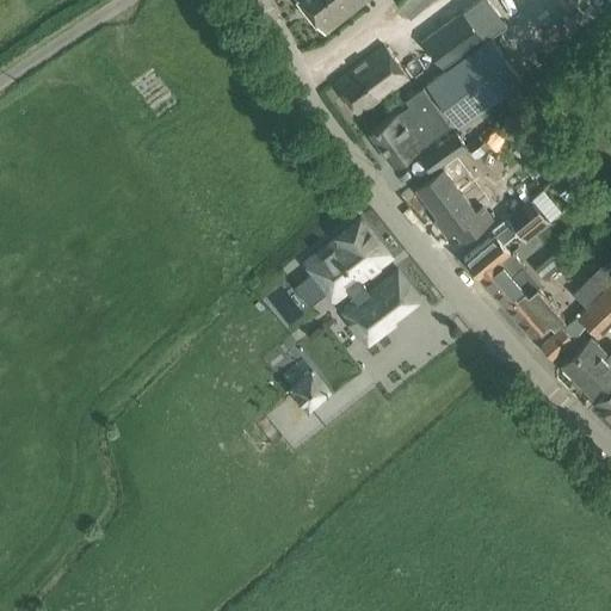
[(297,0),(323,34),(365,0),(297,0)]
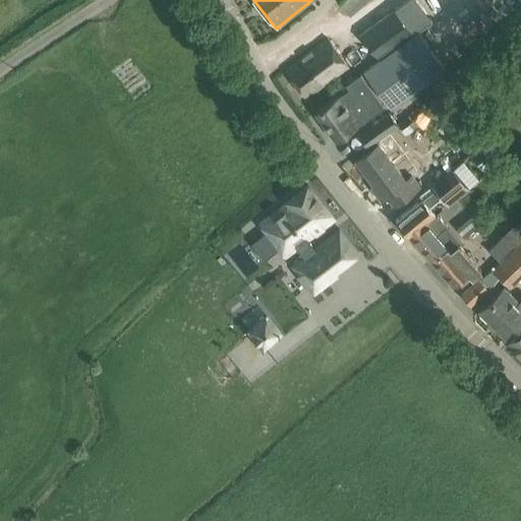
[(344,0),(339,4),(349,17),(369,0),(344,0)]
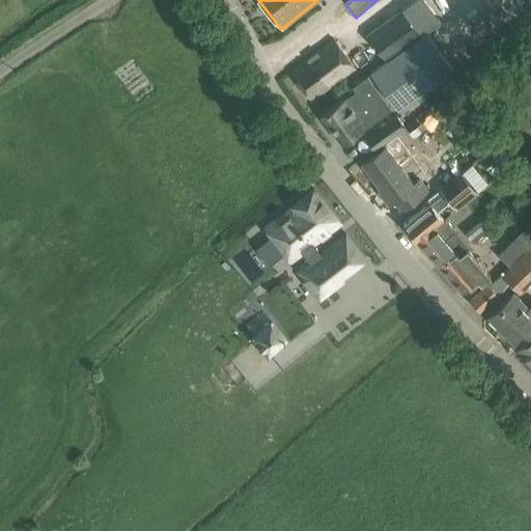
[(421,0),(417,0),(398,15),(417,38),(439,22),(421,0)]
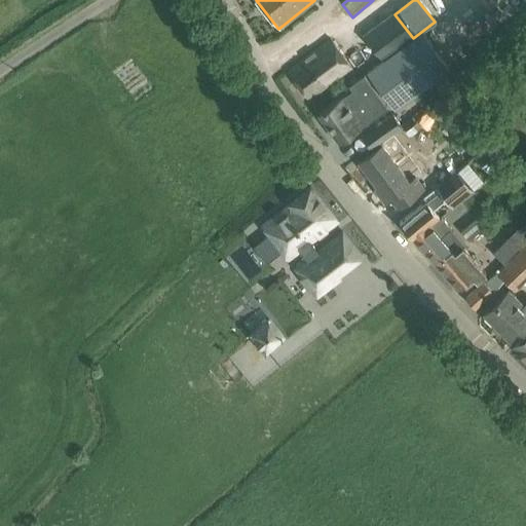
[(389,11),(355,37),(376,66),(411,40),(389,11)]
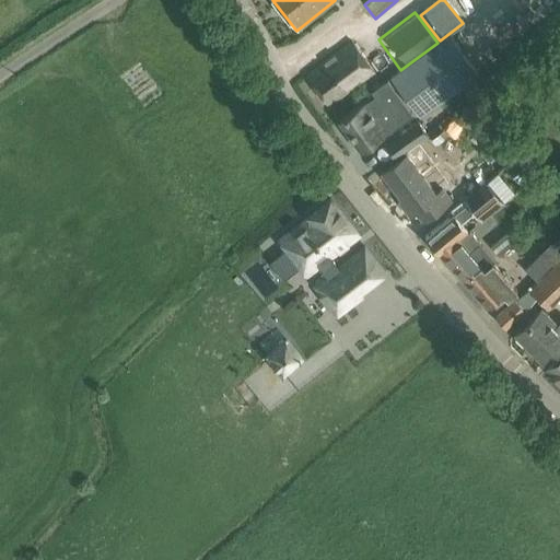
[(393,79),(420,115),(476,74),(448,37),(393,79)]
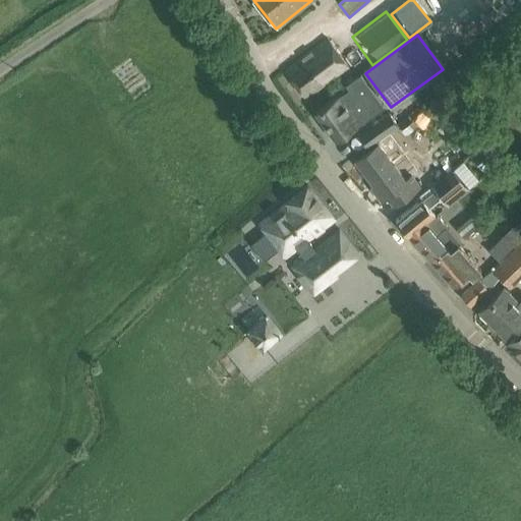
[(328,40),(285,71),(306,100),(349,68),(328,40)]
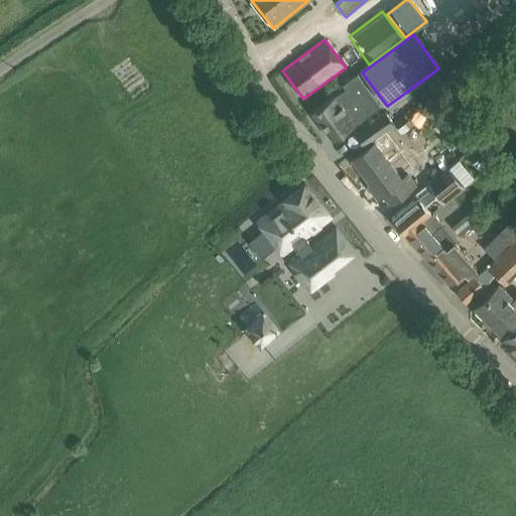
[(346,89),(339,93),(312,112),(333,140),(381,106),(359,75),(358,74),(343,84),(346,89)]
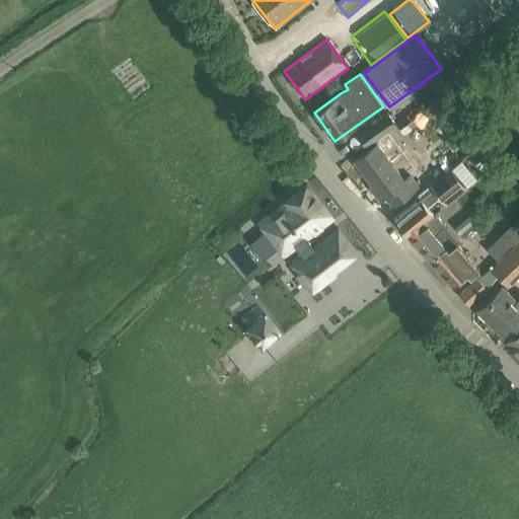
[(366,146),(396,125),(387,114),(358,135),(366,146)]
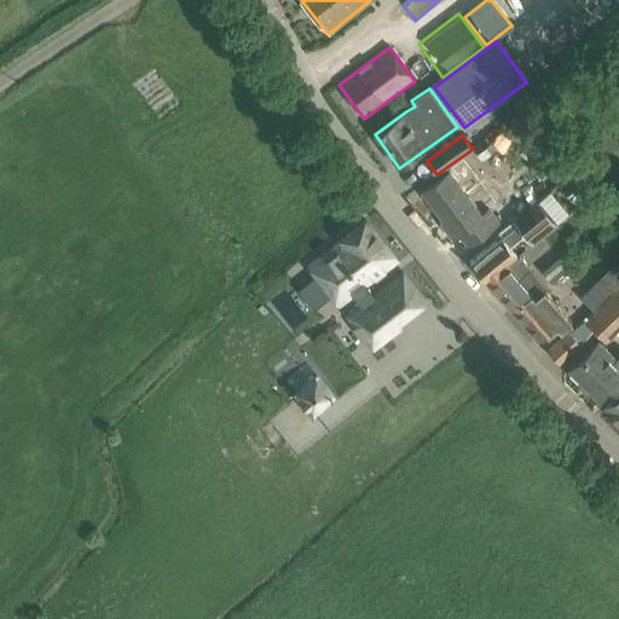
[(422,192),(445,225),(443,226),(452,239),(460,235),(468,246),(498,224),(489,210),(481,215),(449,172),(422,192)]
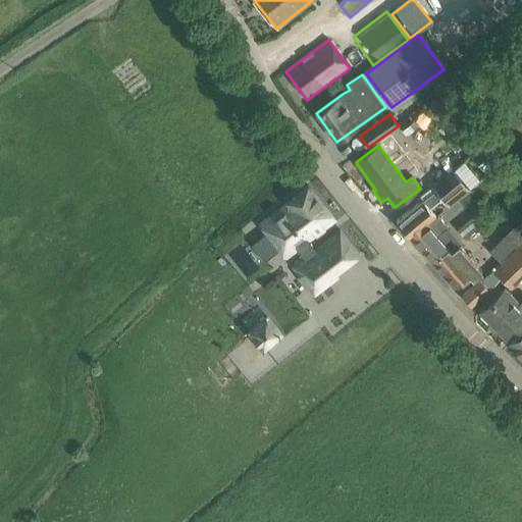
[(416,200),(419,203),(397,221),(409,237),(426,222),(435,215),(429,207),(441,197),(446,202),(461,189),(449,172),(432,186),(420,196),(420,197),(416,200)]
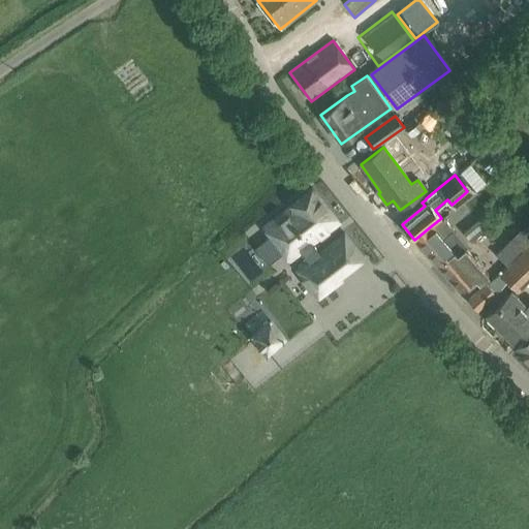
[(276,219),(279,223),(268,231),(286,257),(298,248),(309,262),(298,271),(318,299),(342,281),(340,277),(363,259),(347,238),(341,237),(319,254),(312,244),(339,223),(313,189),(291,206),(291,207),(276,219)]
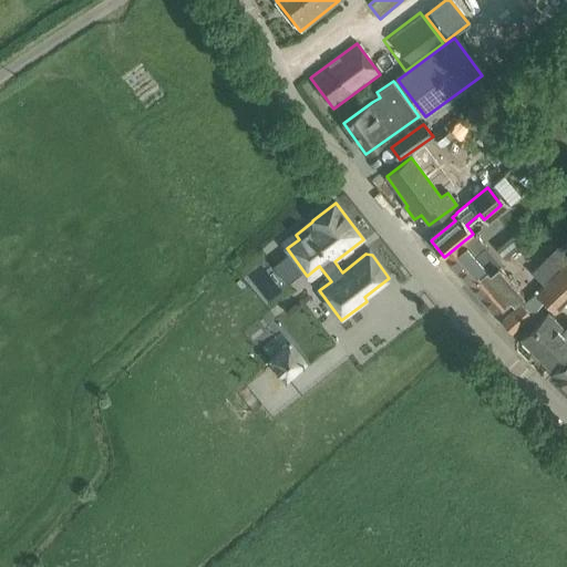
[(463,241),(444,257),(468,285),(486,269),(491,274),(498,267),(483,248),(485,247),(475,235),(464,243),(463,241)]
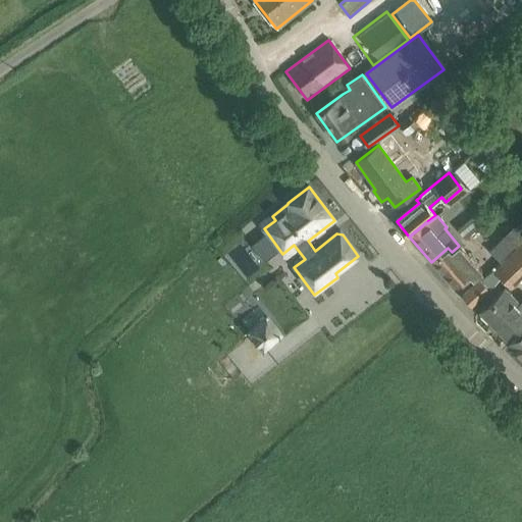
[(479,227),(471,218),(457,229),(466,240),(479,227)]
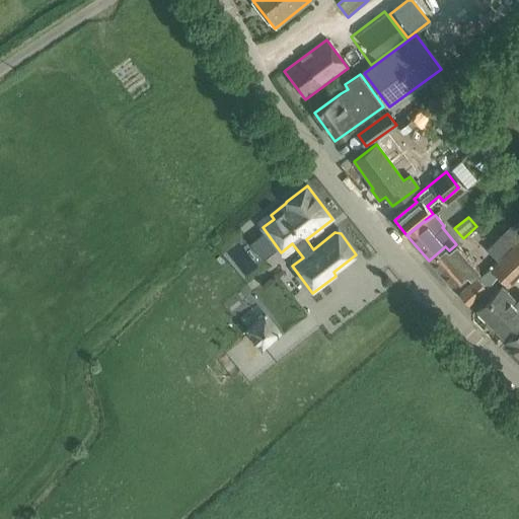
[(497,260),(518,237),(518,234),(510,226),(487,250),(497,260)]
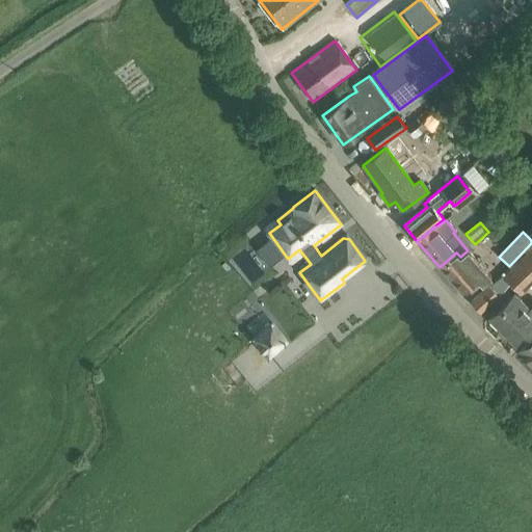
[(511,268),(504,275),(511,283),(510,284),(510,285),(511,284),(522,294),(531,284),(531,243),(509,266),(511,268)]
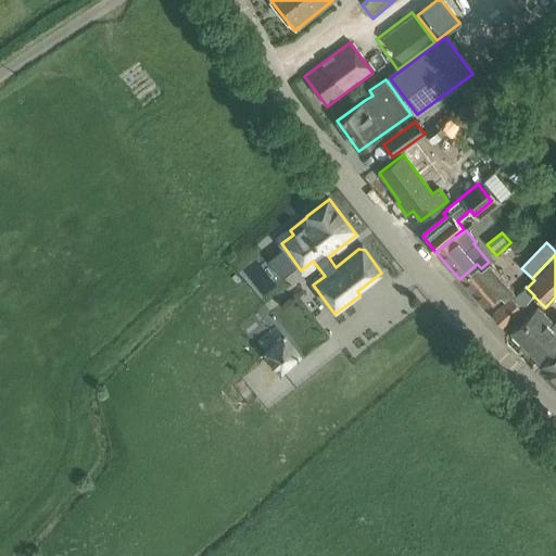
[(477,264),(459,279),(482,307),(489,302),(492,306),(513,290),(489,262),(481,268),(477,264)]
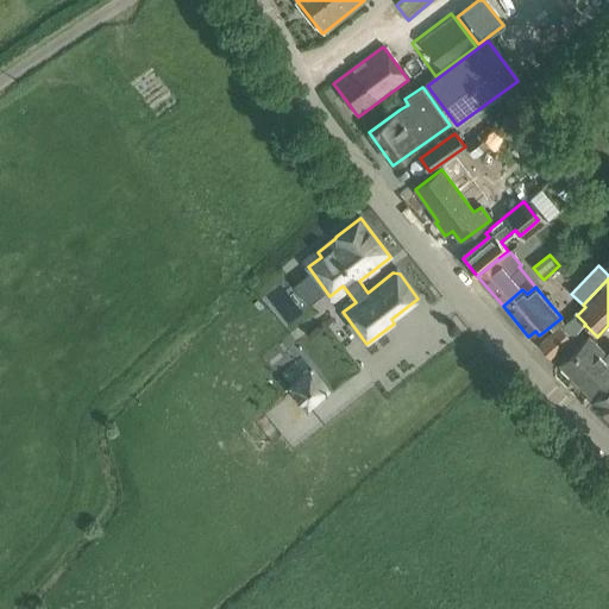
[(576,315),(562,328),(560,328),(540,347),(550,358),(584,326),(584,325),(585,324),(577,315),(576,316),(576,315)]
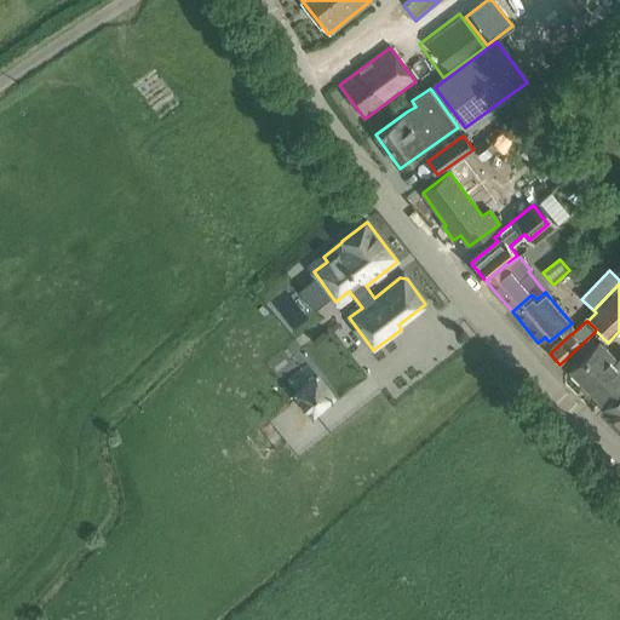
[(619,356),(616,361),(603,348),(600,343),(570,372),(602,405),(619,386),(619,356)]
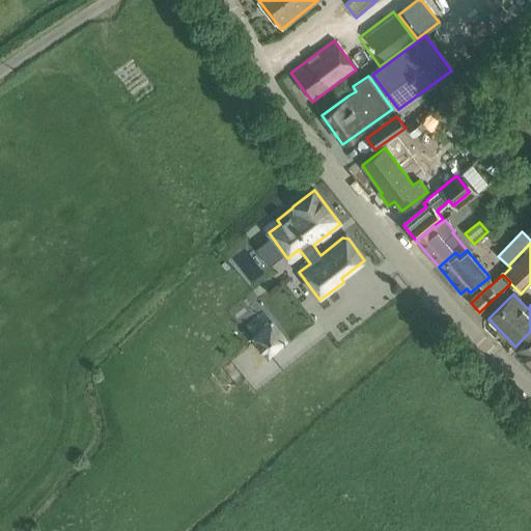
[(289,340),(271,317),(248,335),(268,359),(289,340)]
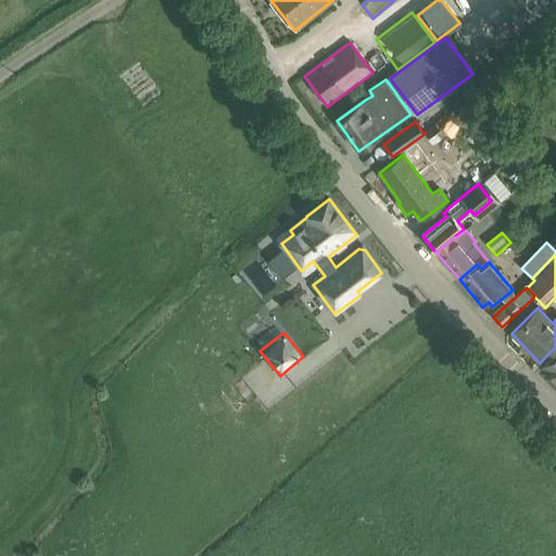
[(555,353),(543,366),(555,379),(555,353)]
